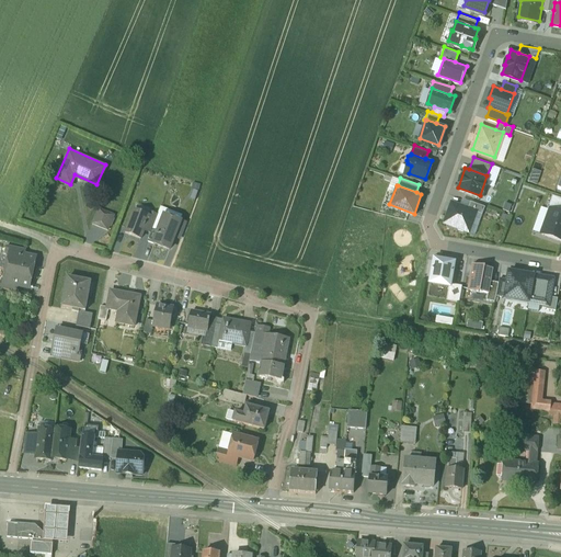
[(550,207),(560,211),(560,195),(552,193),(548,206),(550,207)]
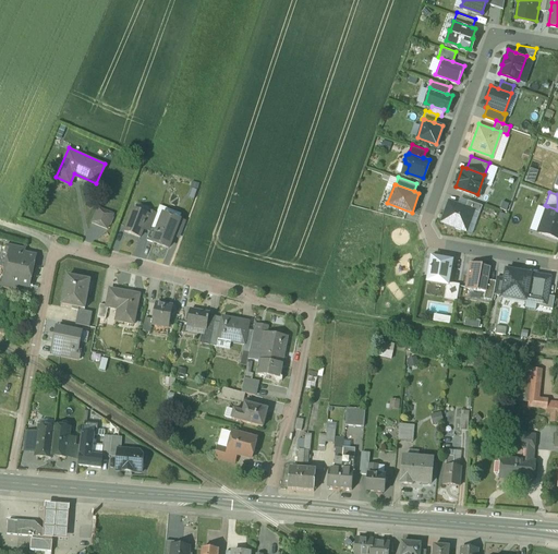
[(468,199),(465,206),(473,208),(480,212),(483,204),(468,199)]
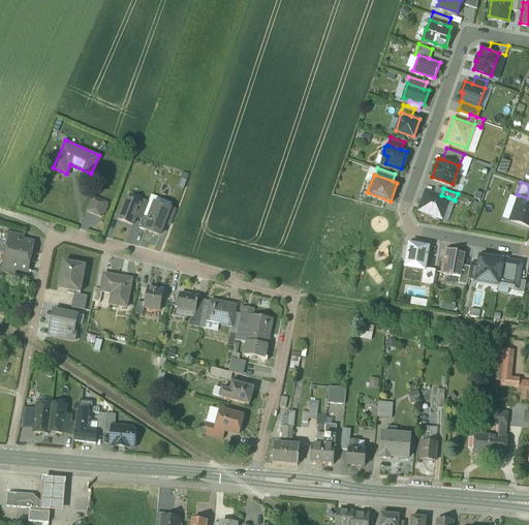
[(441,217),(448,197),(441,195),(427,190),(419,209),(441,217)]
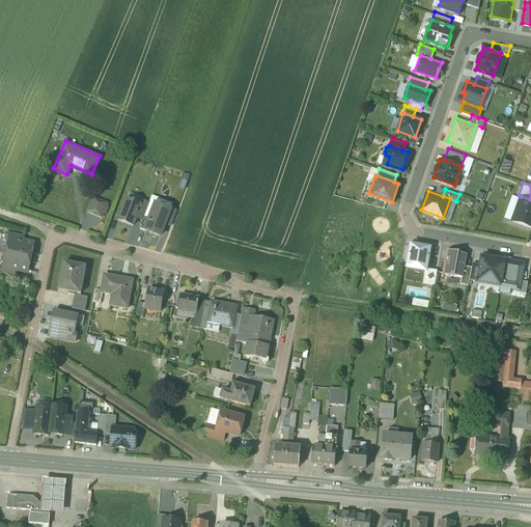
[(108,201),(93,195),(87,210),(102,215),(108,201)]
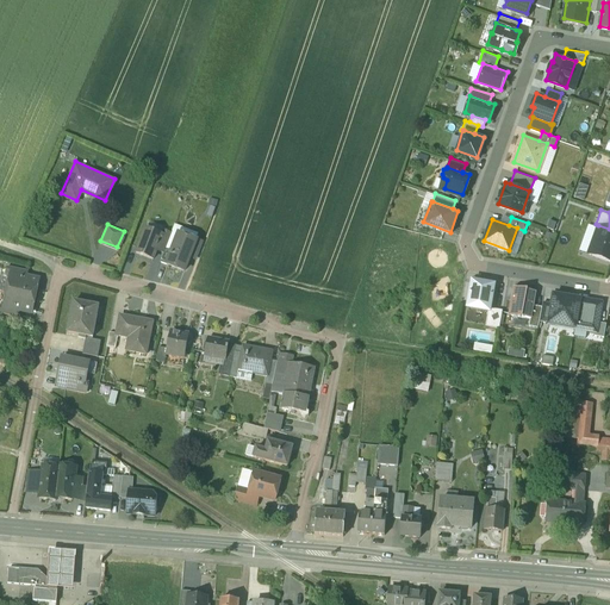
[(161,231),(144,225),(136,250),(153,256),(156,247),(162,232),(161,231)]
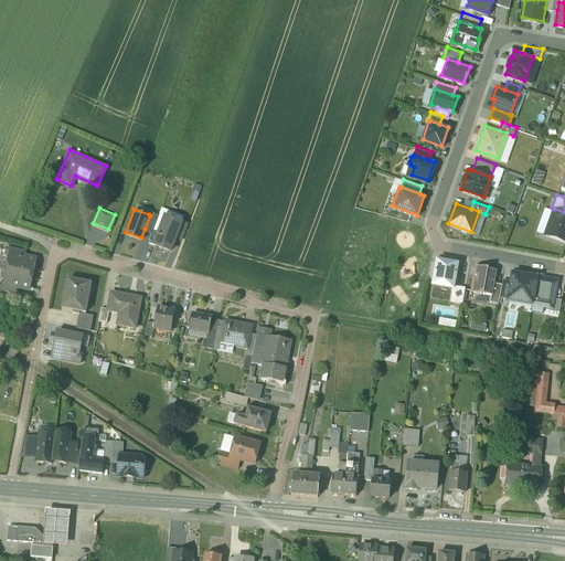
[(545,233),(564,240),(564,212),(554,209),(545,233)]
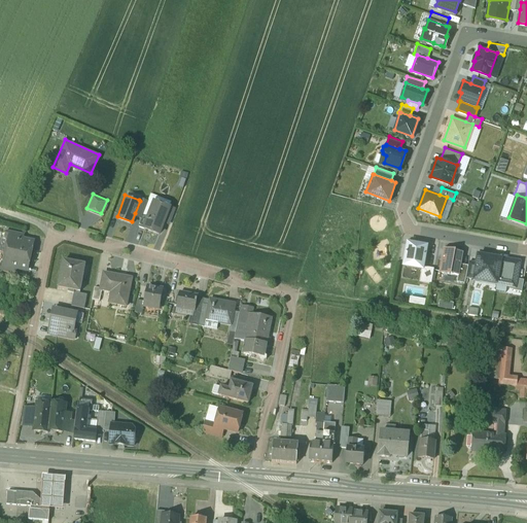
[(141,197),(139,200),(140,201),(135,213),(141,215),(142,212),(147,199),(141,197)]
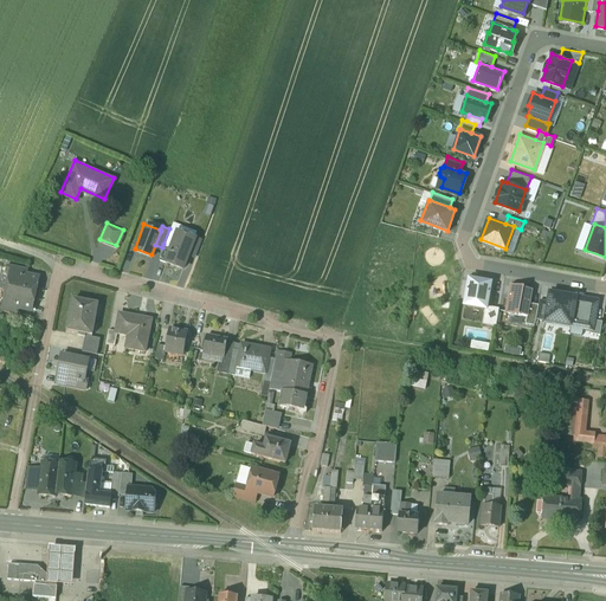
[(194,236),(178,228),(171,246),(166,259),(182,266),(189,250),(194,236)]
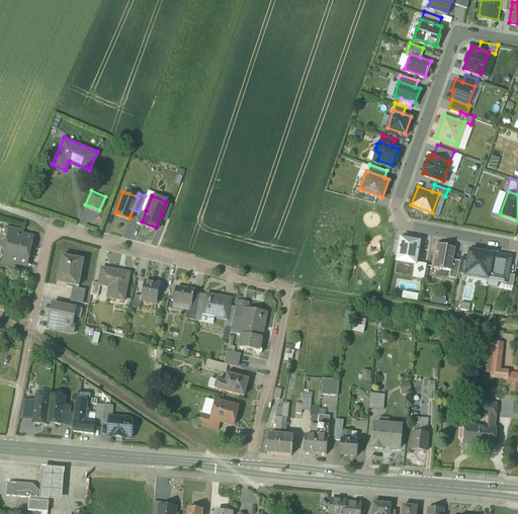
[(166,201),(162,213),(167,216),(172,202),(166,200),(166,201)]
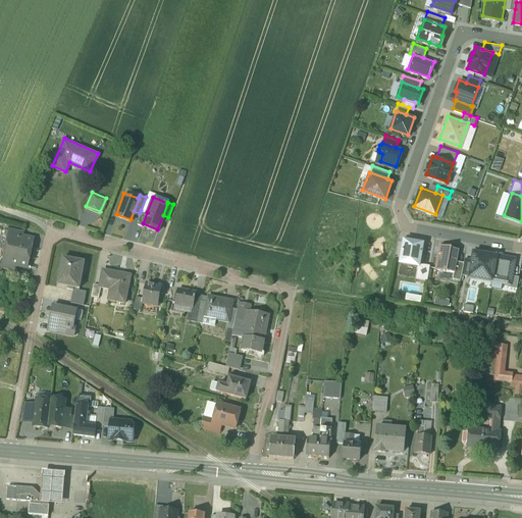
[(140,213),(137,221),(143,223),(147,212),(141,210),(140,213)]
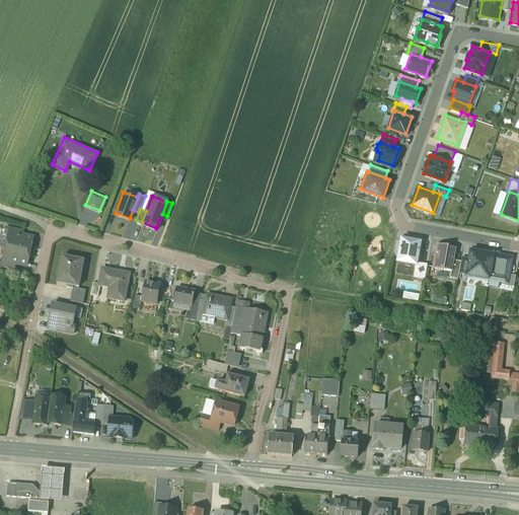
[(23,228),(6,224),(5,231),(9,232),(9,231),(21,234),(23,228)]
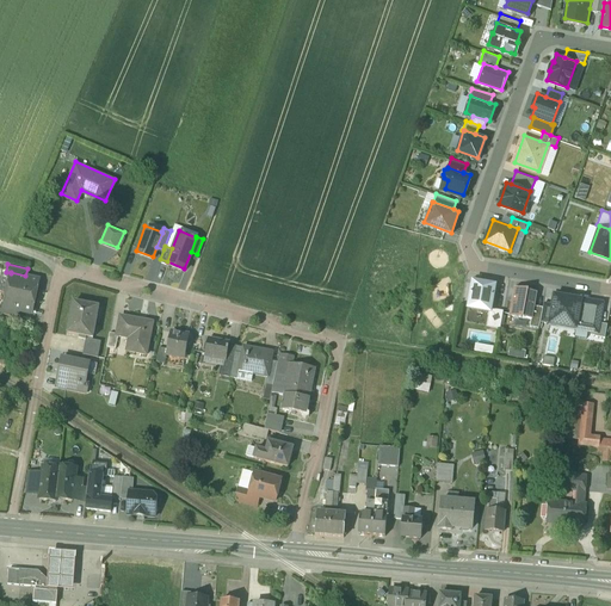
[(25,276),(11,272),(11,273),(7,289),(35,295),(38,278),(25,276)]
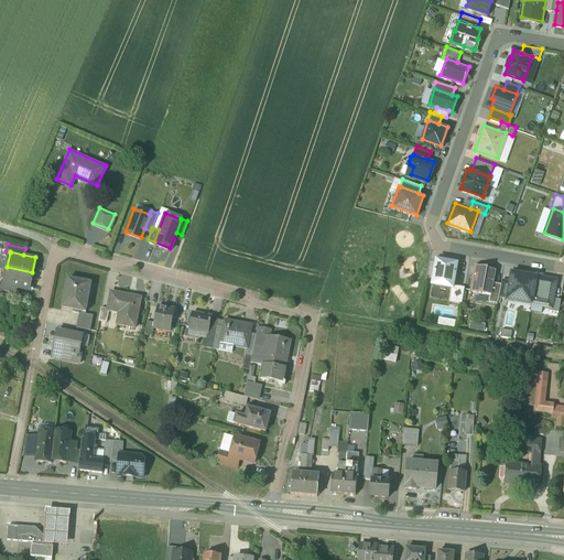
[(457,262),(435,258),(431,283),(451,288),(453,288),(453,284),(457,262)]
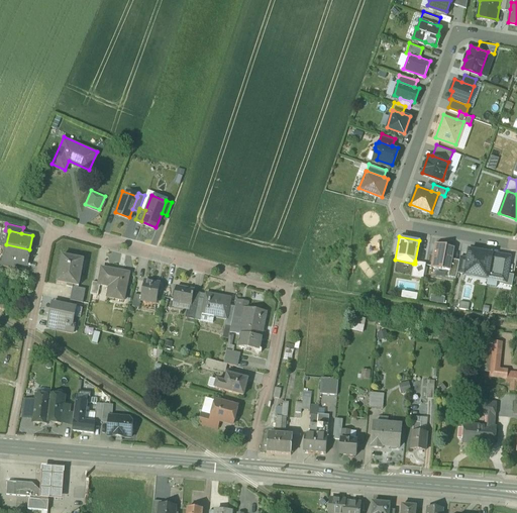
[(446,245),(435,243),(431,267),(441,269),(442,268),(449,269),(451,258),(453,247),(445,245),(446,245)]
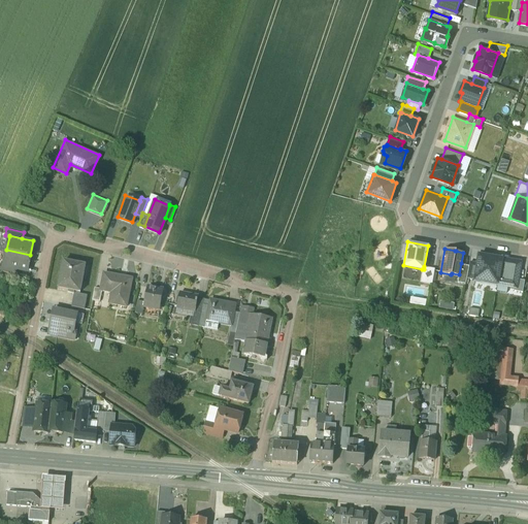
[(30,255),(6,250),(3,263),(17,266),(28,268),(30,255)]
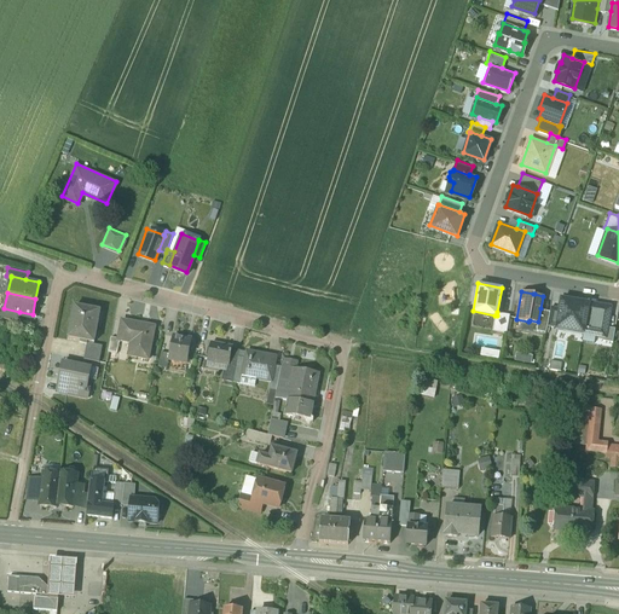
[(560,307),(556,328),(585,331),(590,301),(562,296),(560,307)]
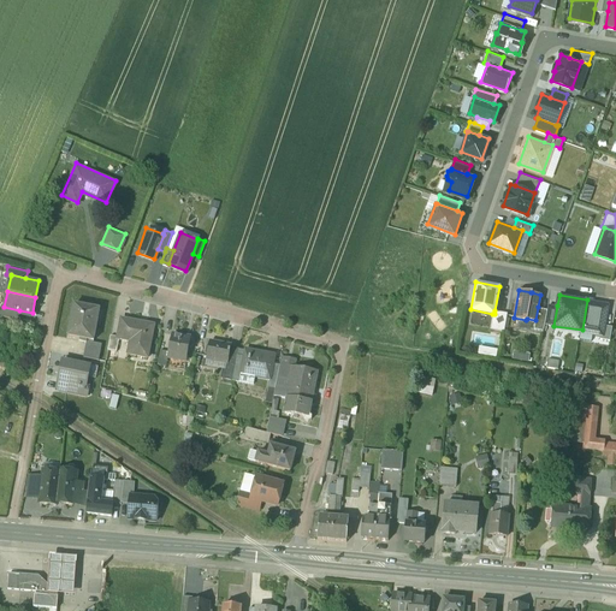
[(609,303),(587,300),(582,330),(602,333),(604,333),(605,324),(609,303)]
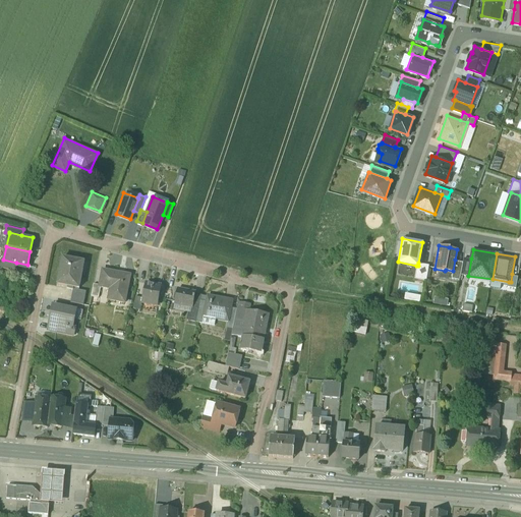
[(83,260),(62,255),(57,282),(73,285),(78,286),(83,260)]
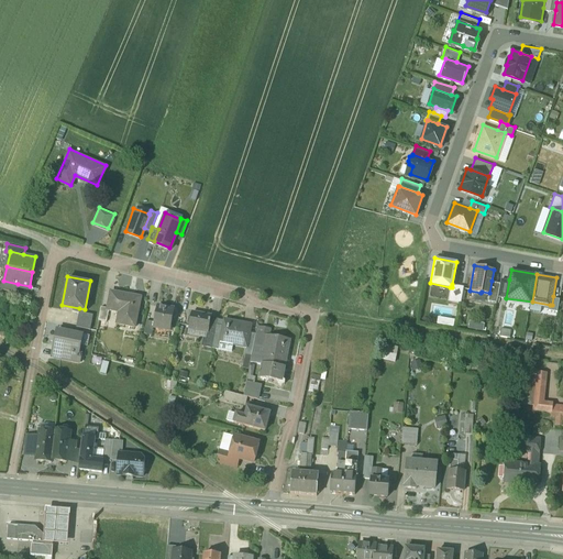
[(506,298),(509,280),(500,277),(500,283),(497,296),(506,298)]
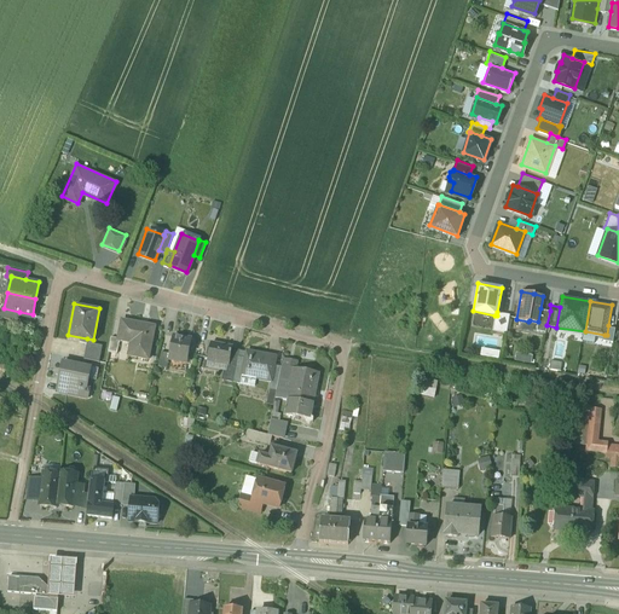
[(19,312),(4,308),(0,307),(0,314),(17,319),(19,312)]
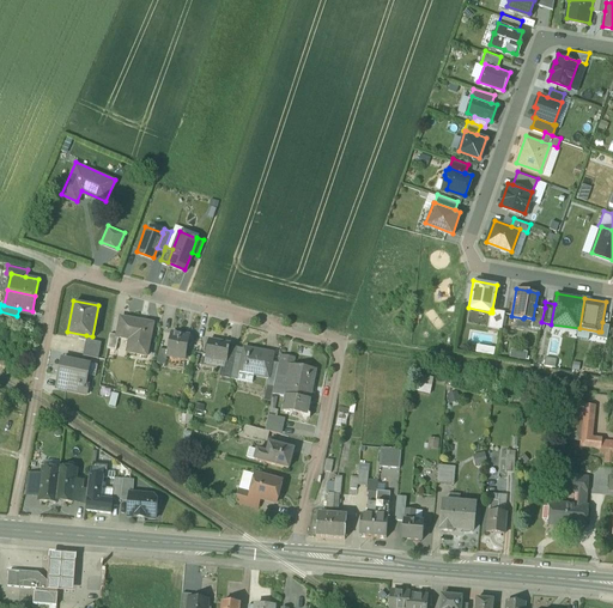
[(545,308),(535,305),(533,318),(530,327),(541,328),(541,322),(545,308)]
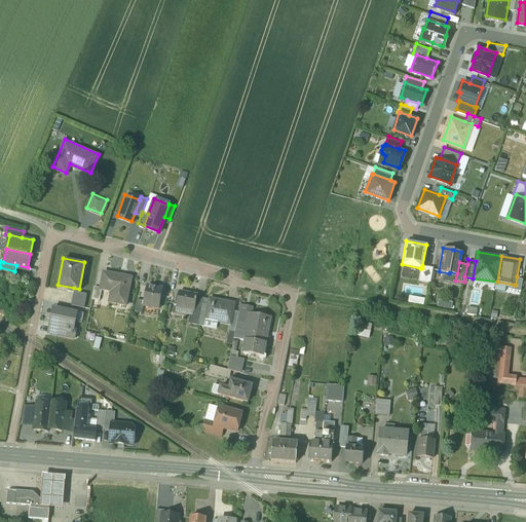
[(433,267),(422,265),(422,268),(420,268),(418,281),(430,283),(433,267)]
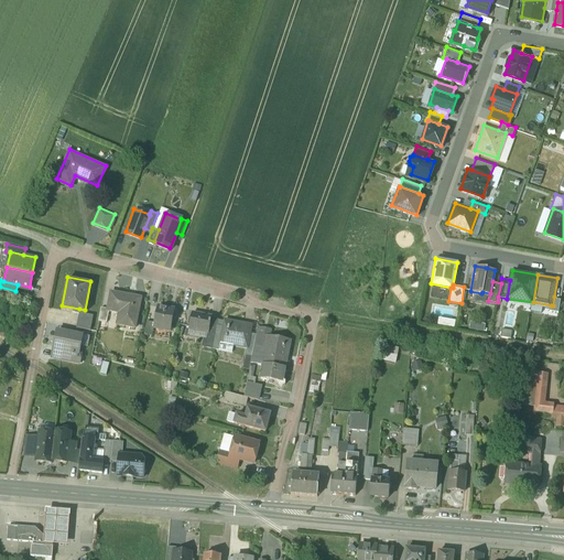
[(141,295),(110,290),(107,307),(107,308),(109,309),(118,310),(116,322),(136,325),(141,295)]
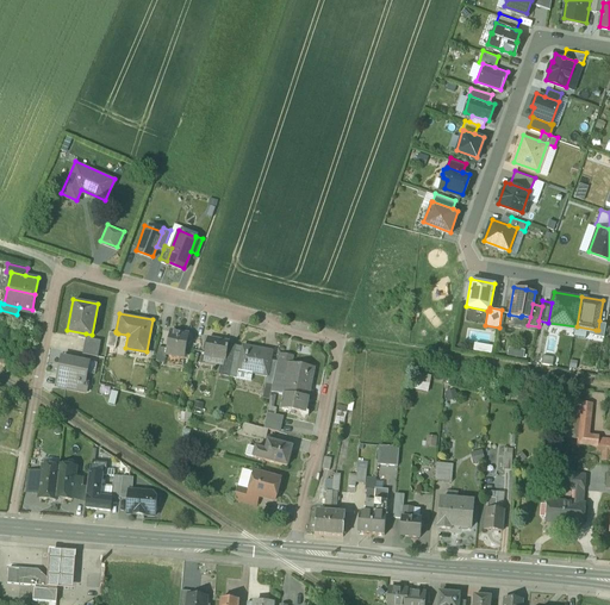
[(608,322),(599,320),(598,330),(596,330),(595,334),(604,336),(608,322)]
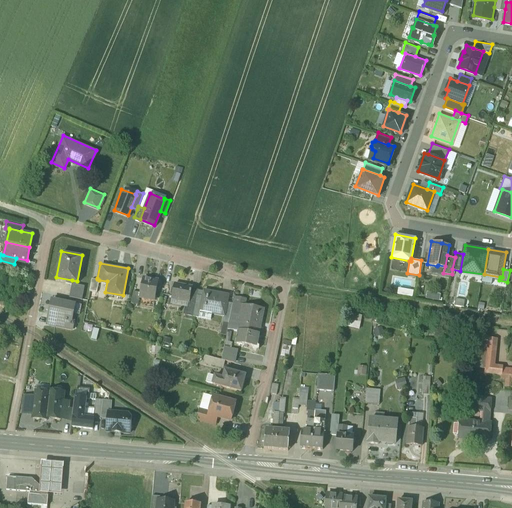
[(158,279),(142,276),(140,290),(139,295),(155,298),(158,279)]
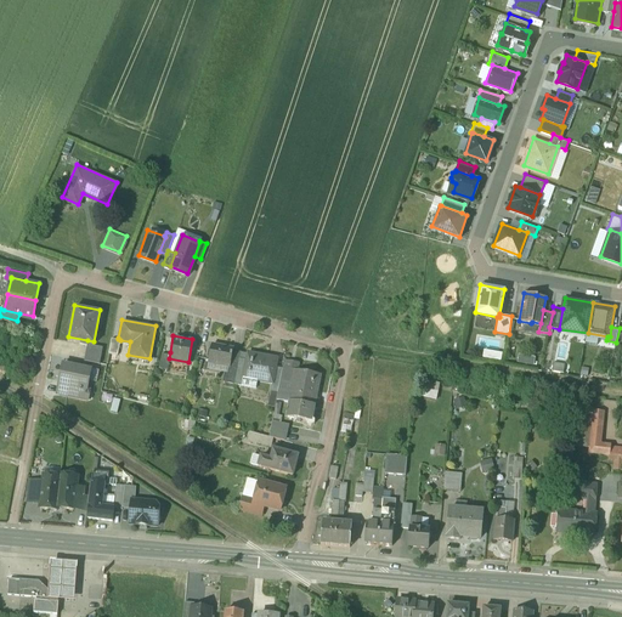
[(118,338),(111,337),(108,351),(118,352),(120,340),(118,339),(118,338)]
